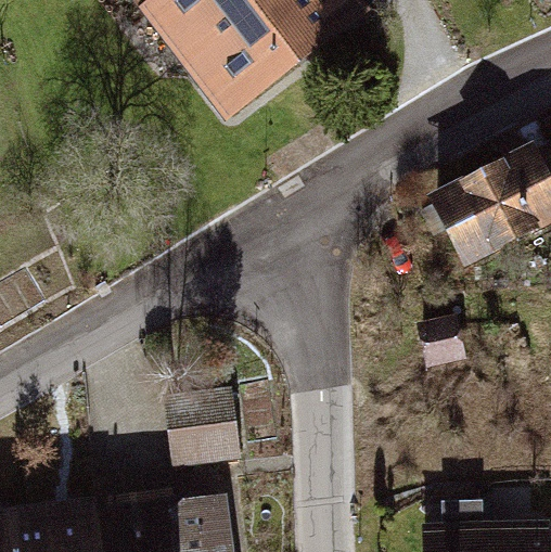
[(123,0),(231,140),(375,29),(351,0),(123,0)]
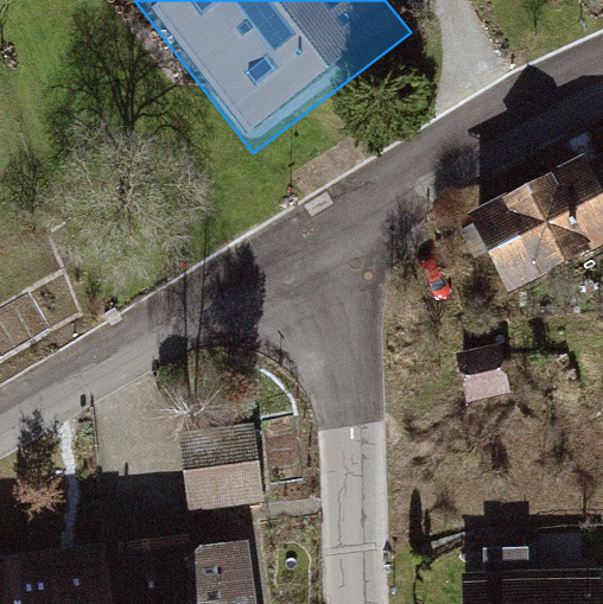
[(591,151),(468,213),(511,297),(602,249),(602,151),(595,156),(591,151)]
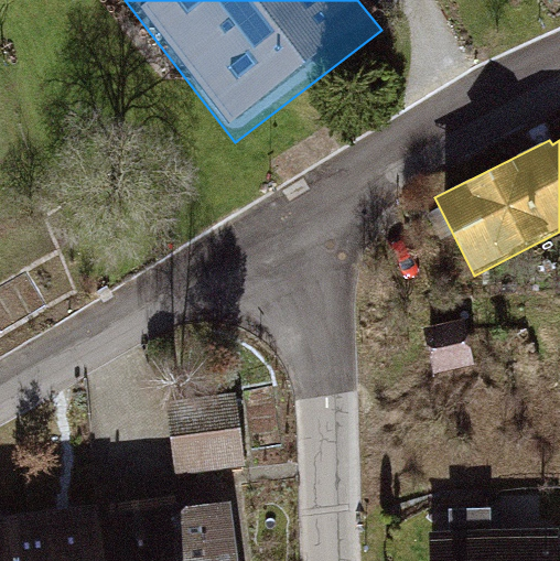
[(437,370),(478,362),(470,317),(428,326),(437,370)]
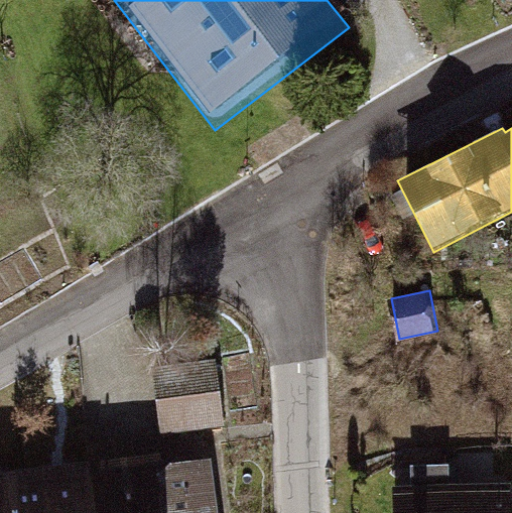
[(220,357),(154,364),(162,429),(227,422),(220,357)]
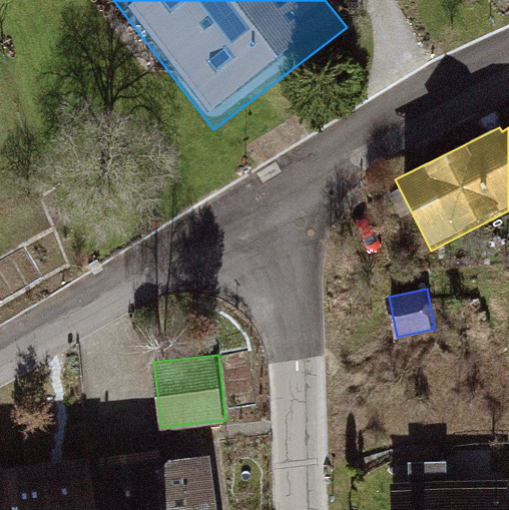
[(161,454),(90,462),(95,509),(166,509),(161,460),(161,454)]
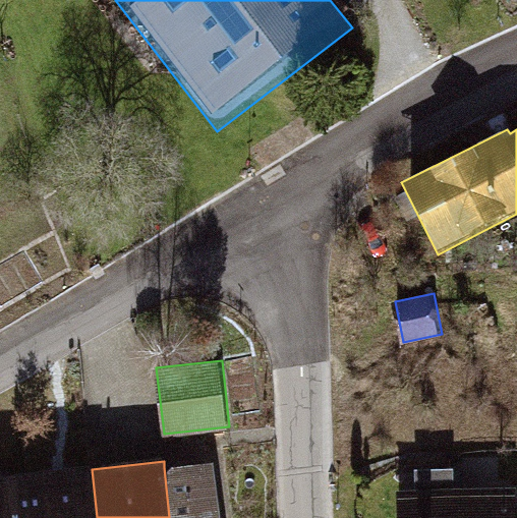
[(221,517),(215,462),(164,467),(169,517),(221,517)]
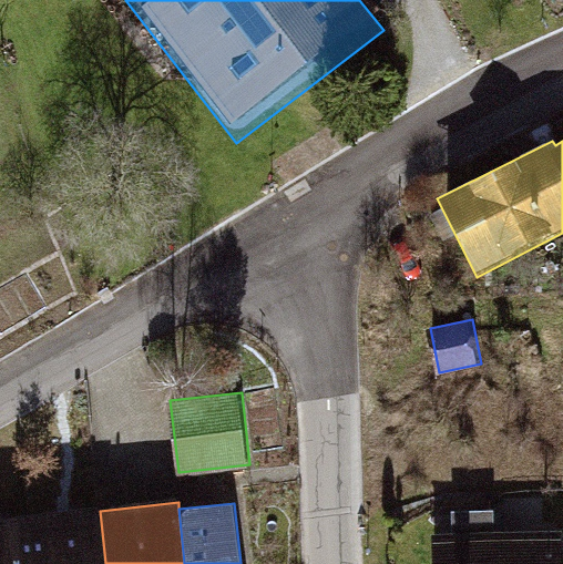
[(0,563),(105,563),(100,511),(0,522),(0,563)]
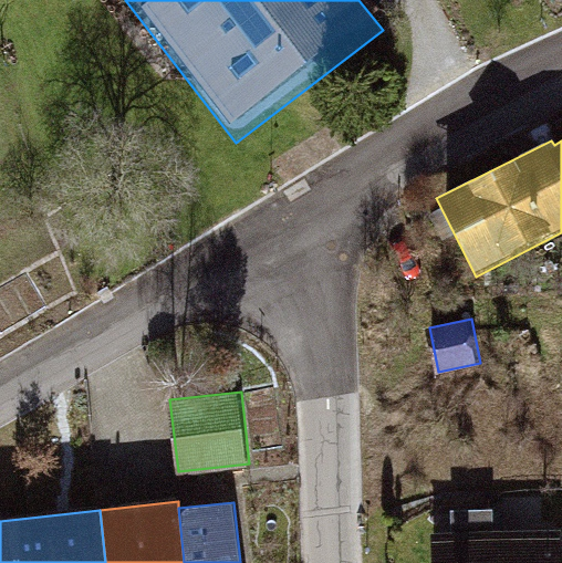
[(460,551),(440,551),(440,562),(561,562),(561,549),(501,550),(500,528),(459,528),(460,551)]
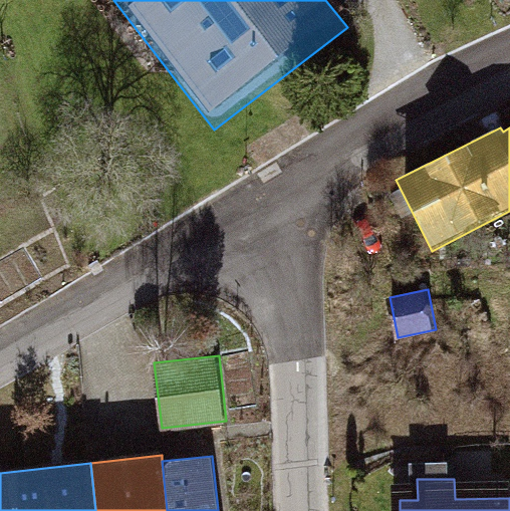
All buildings are outlined.
